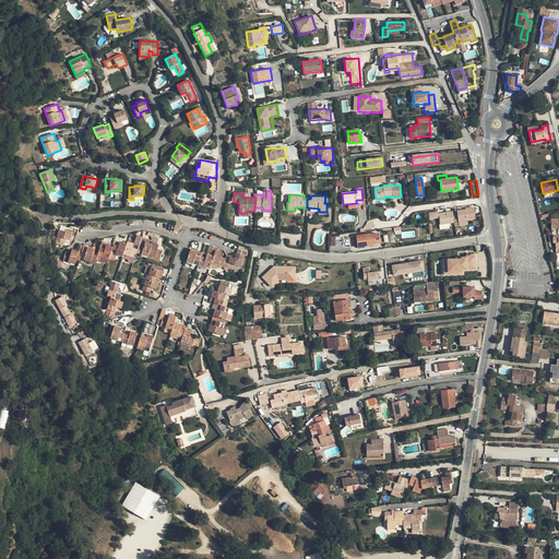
[(467,219),(475,218),(474,207),(465,209),(465,210),(458,211),(458,213),(453,214),(454,223),(454,226),(459,225),(459,223),(467,221),(467,219)]
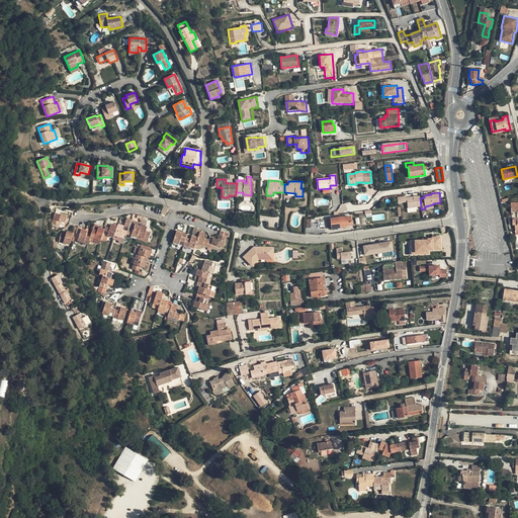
[(407,201),(408,208),(421,206),(420,198),(420,195),(407,197),(407,196),(398,197),(398,203),(407,201)]
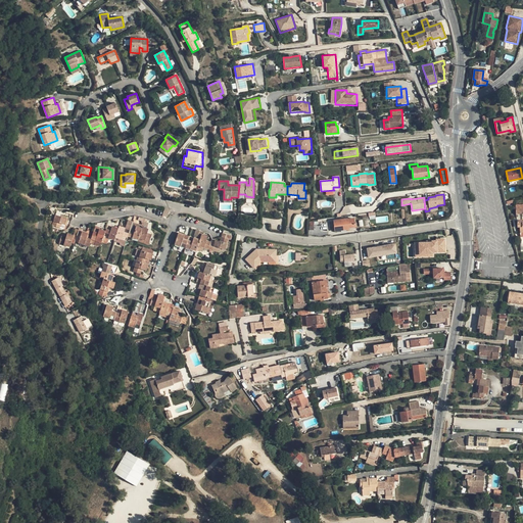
[(63,230),(67,219),(55,215),(52,226),(63,230)]
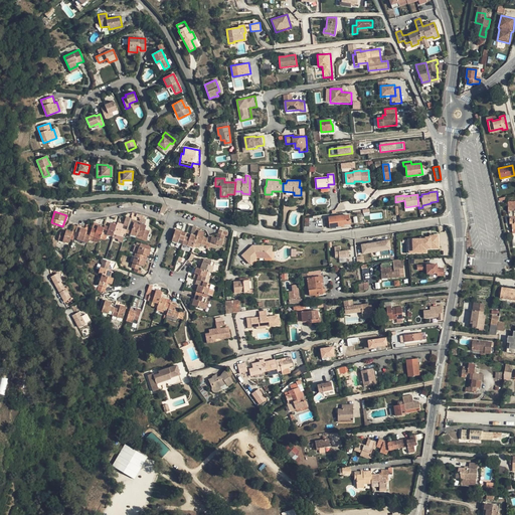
[(348,215),(329,217),(330,226),(344,225),(344,223),(349,223),(348,215)]
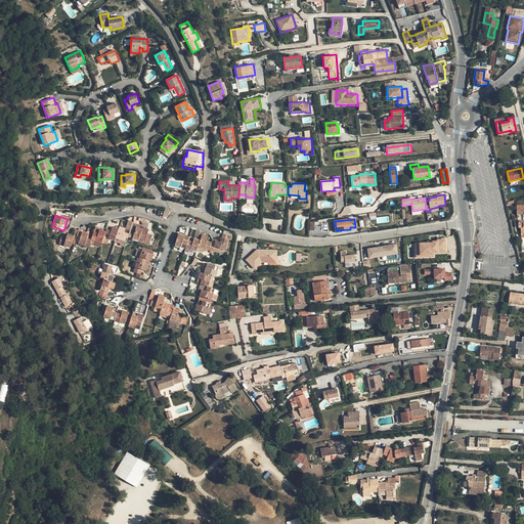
[(126,242),(128,236),(129,234),(124,232),(125,228),(120,226),(119,229),(116,237),(122,239),(126,242)]
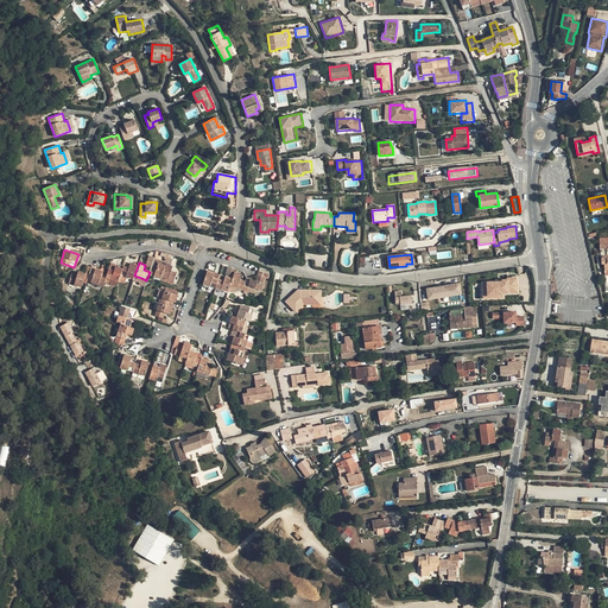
[(162,277),(165,265),(158,263),(156,268),(151,267),(150,272),(149,274),(160,278),(162,277)]
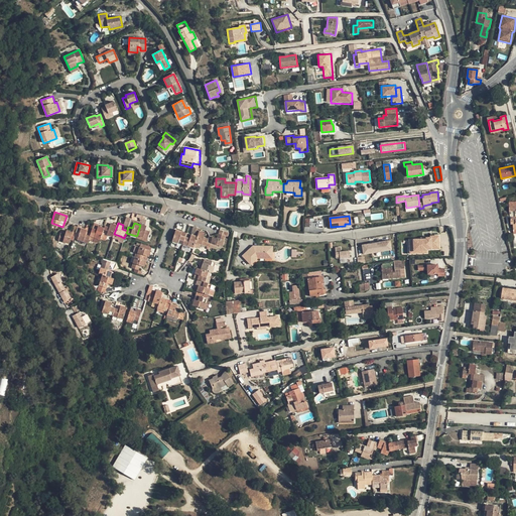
[(113,237),(114,234),(117,226),(111,224),(109,228),(105,226),(104,228),(102,236),(106,237),(107,235),(113,237)]
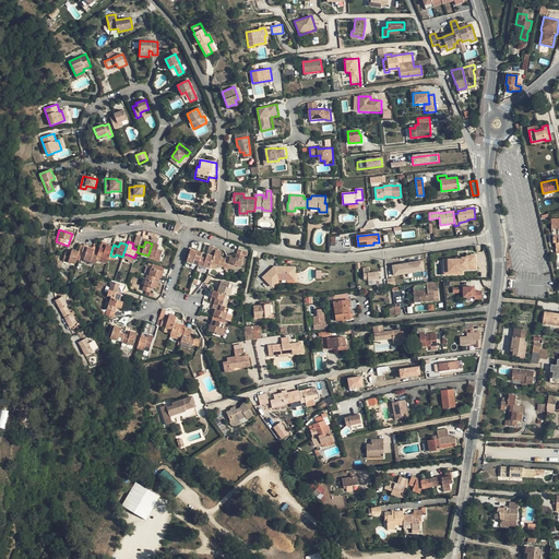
[(152,244),(149,254),(153,257),(152,259),(155,260),(156,258),(161,259),(162,252),(157,251),(157,249),(158,245),(152,242),(152,244)]
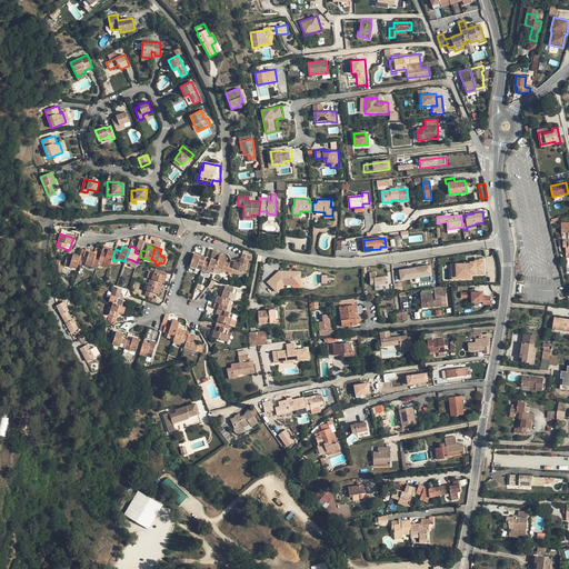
[(86,250),(82,261),(81,263),(85,265),(97,268),(98,265),(99,261),(93,260),(95,258),(96,253),(89,252),(90,250),(86,248),(86,250)]
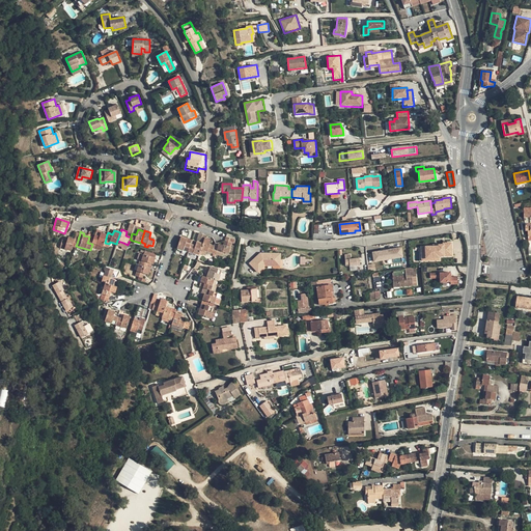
[(105,243),(107,234),(102,232),(101,232),(100,236),(95,235),(94,234),(92,243),(98,244),(104,246),(105,243)]
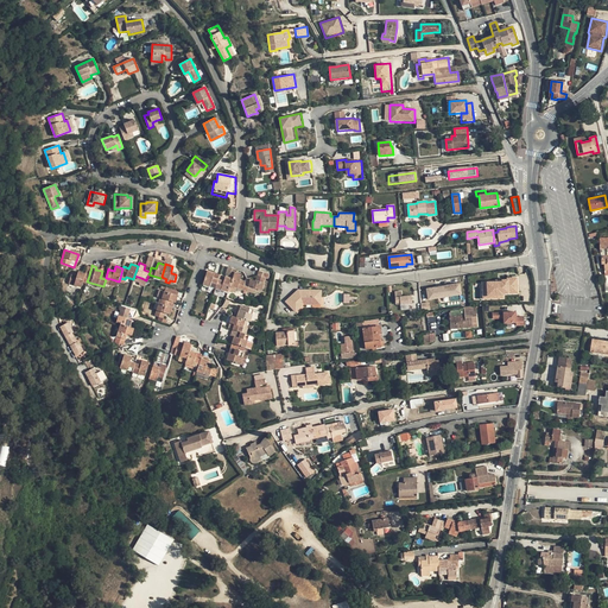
[(84,278),(86,273),(84,273),(78,271),(76,277),(76,278),(70,277),(69,284),(81,287),(84,278)]
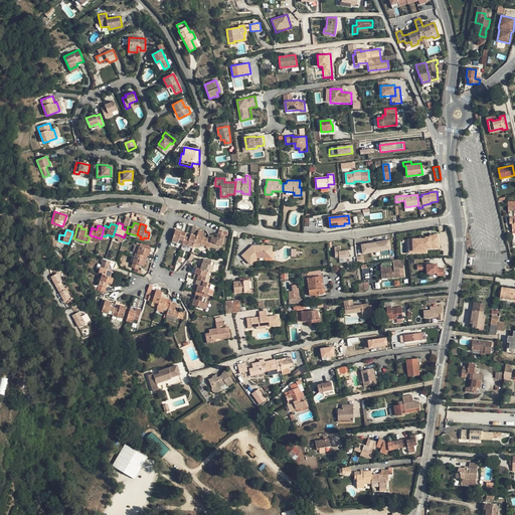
[(186,232),(175,229),(172,240),(178,242),(181,243),(182,243),(186,232)]
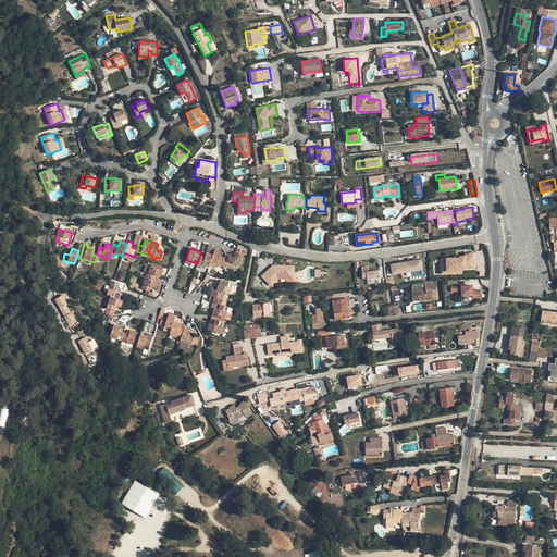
[(230,256),(226,267),(234,269),(235,264),(239,267),(244,255),(246,256),(247,251),(237,248),(236,252),(237,252),(236,258),(234,257),(230,256)]
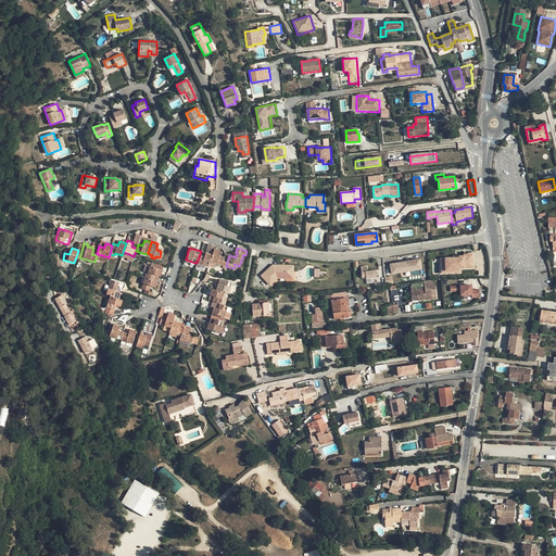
[(212,255),(211,262),(216,263),(226,266),(229,255),(226,254),(224,257),(224,260),(218,257),(219,255),(220,251),(214,249),(214,250),(212,255)]
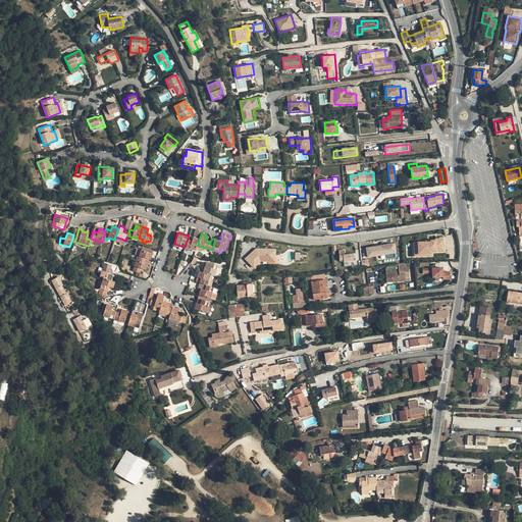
[(199,240),(189,236),(185,247),(189,249),(193,250),(196,251),(196,249),(198,246),(199,240)]
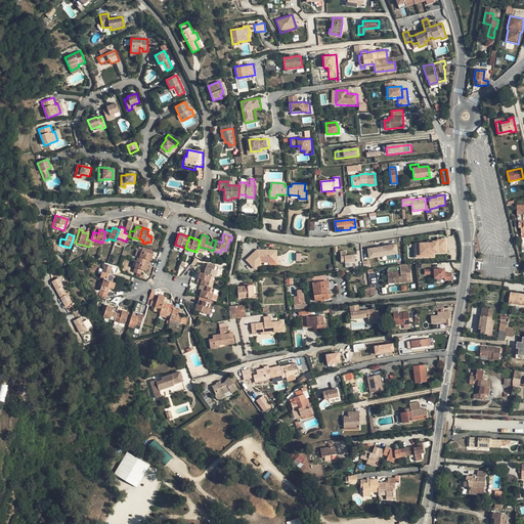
[(432,255),(432,253),(446,253),(445,239),(437,241),(437,242),(428,242),(428,244),(417,244),(417,255),(432,255)]
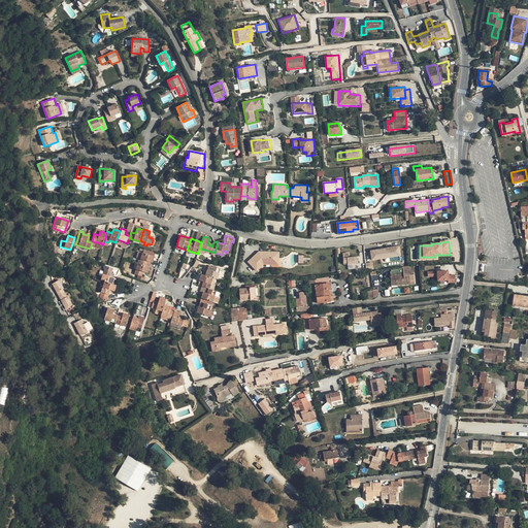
[(371,252),(372,261),(391,258),(399,257),(401,257),(399,248),(371,252)]
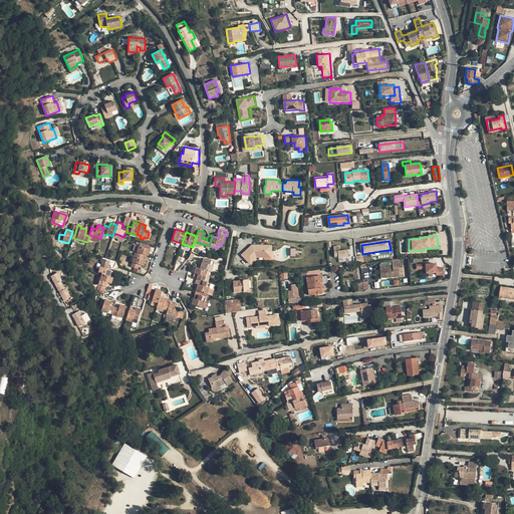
[(137,252),(136,257),(145,259),(146,255),(149,256),(151,250),(152,246),(140,243),(139,246),(137,252)]
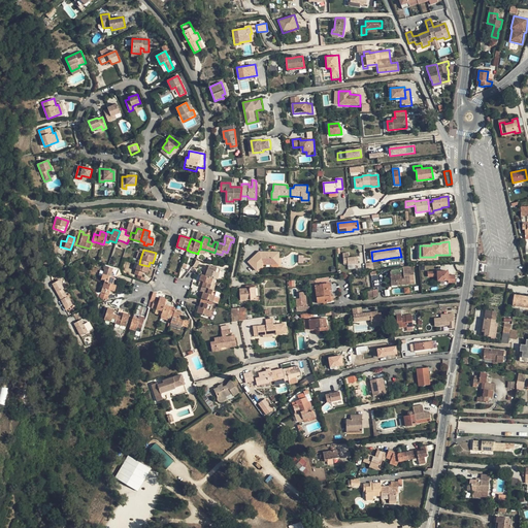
[(278,253),(259,252),(249,262),(257,270),(263,264),(266,264),(266,262),(270,262),(278,262),(278,253)]
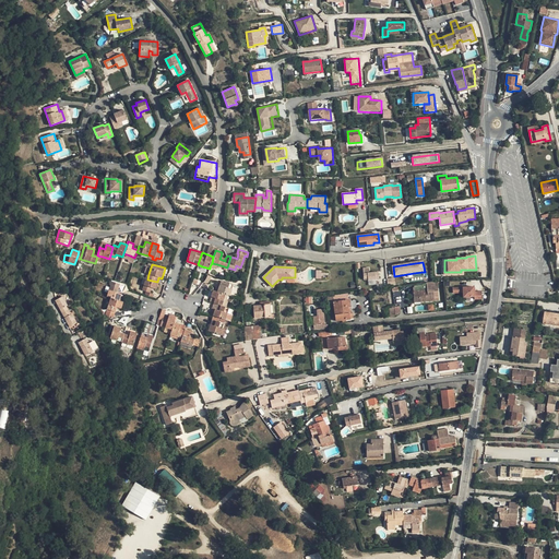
[(363,269),(364,280),(376,278),(376,277),(378,277),(378,272),(370,273),(369,268),(363,269)]
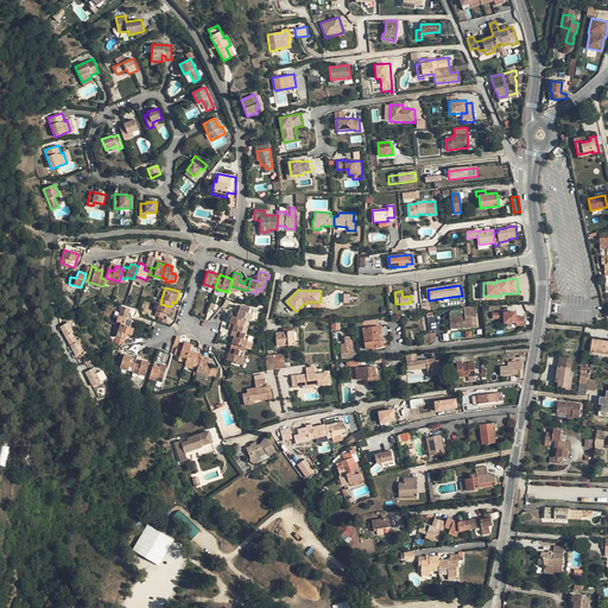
[(170,315),(172,308),(171,306),(160,304),(159,303),(154,316),(159,317),(162,317),(163,312),(170,315)]
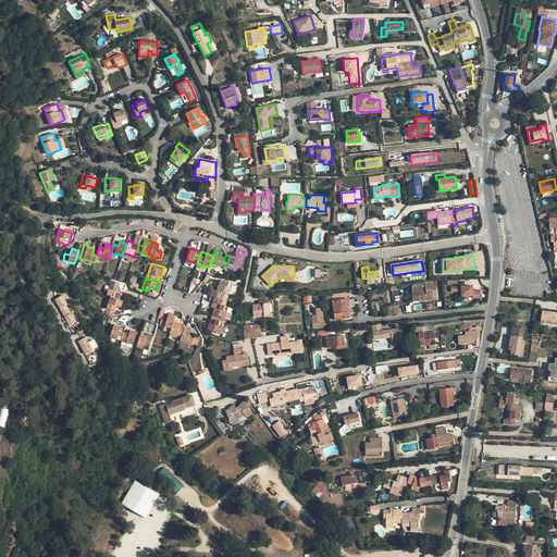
[(111,297),(119,299),(121,293),(116,292),(115,291),(116,286),(119,286),(120,283),(110,280),(109,284),(110,284),(107,296),(111,297)]
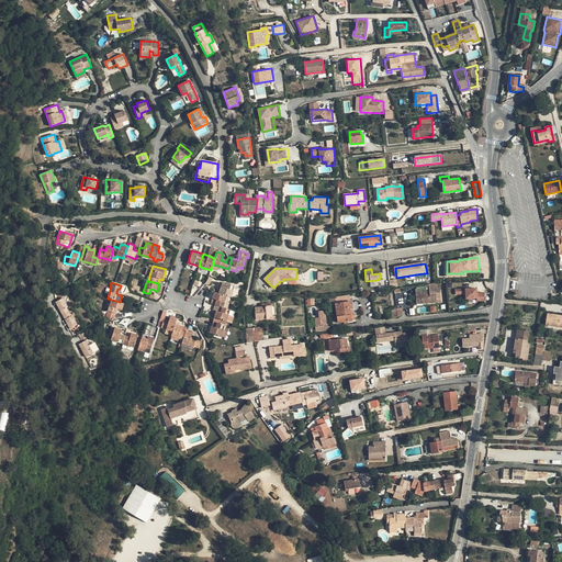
[(229,296),(232,298),(235,285),(227,283),(225,288),(222,287),(221,287),(218,293),(226,295),(229,296)]
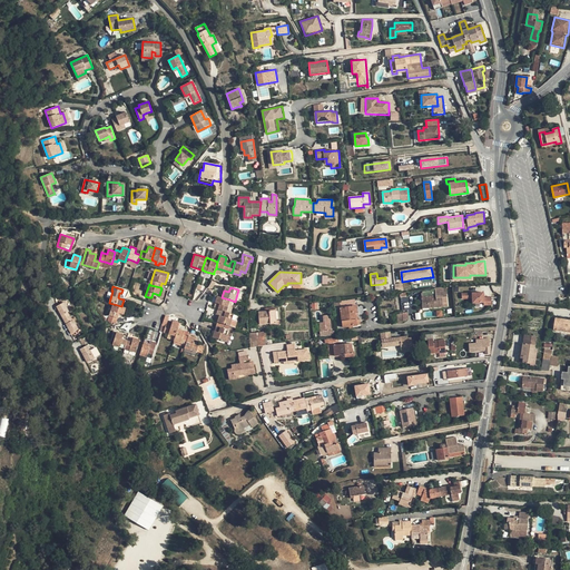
[(449,306),(446,290),(444,290),(444,287),(435,288),(435,295),(422,296),(422,308),(449,306)]
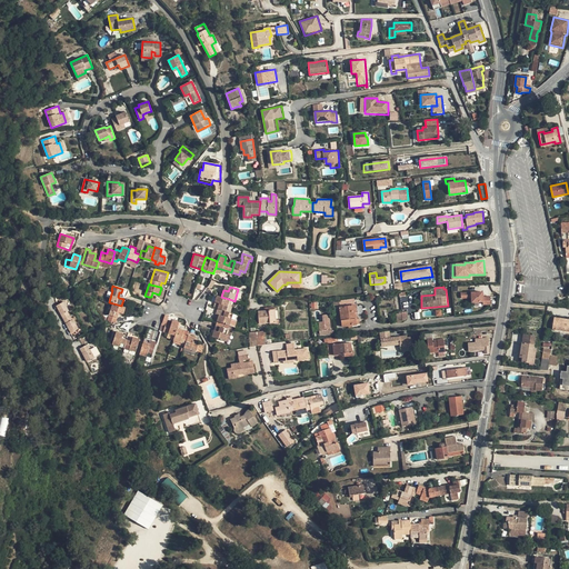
[(483,292),(461,293),(461,299),(471,299),(472,303),(483,303),(483,306),(491,306),(490,297),(483,297),(483,292)]
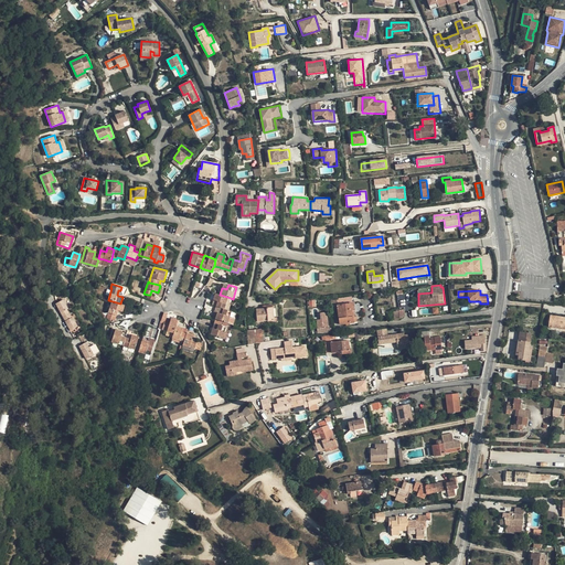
[(227,297),(220,295),(215,294),(213,300),(217,301),(216,307),(224,309),(226,304),(227,297)]
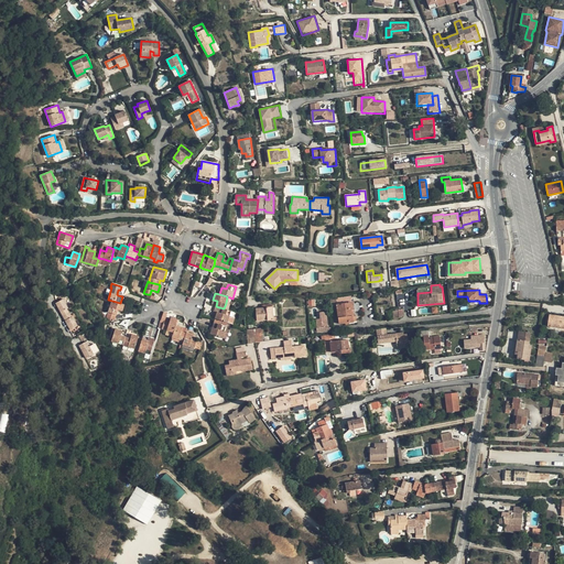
[(337,306),(339,324),(355,322),(353,303),(351,303),(350,296),(331,300),(331,303),(328,303),(328,308),(332,307),(332,306),(337,306)]
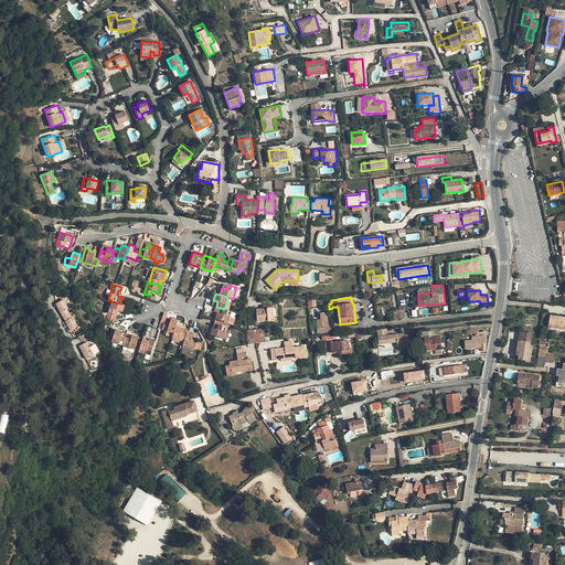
[(63,300),(55,304),(63,317),(70,313),(67,309),(68,309),(63,300)]
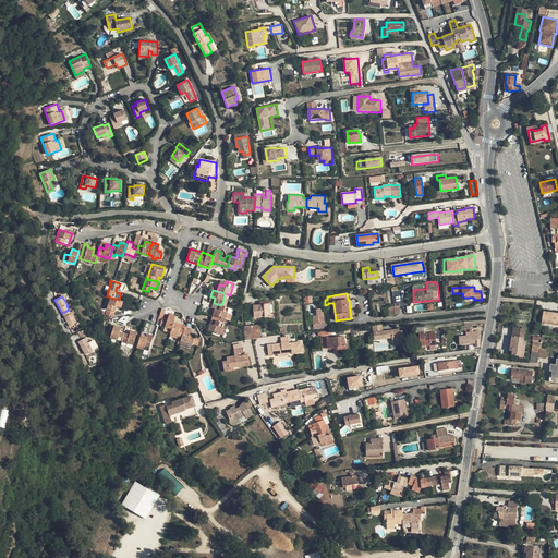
[(121,307),(123,301),(119,300),(111,298),(105,314),(107,316),(109,317),(109,315),(113,316),(117,306),(121,307)]
